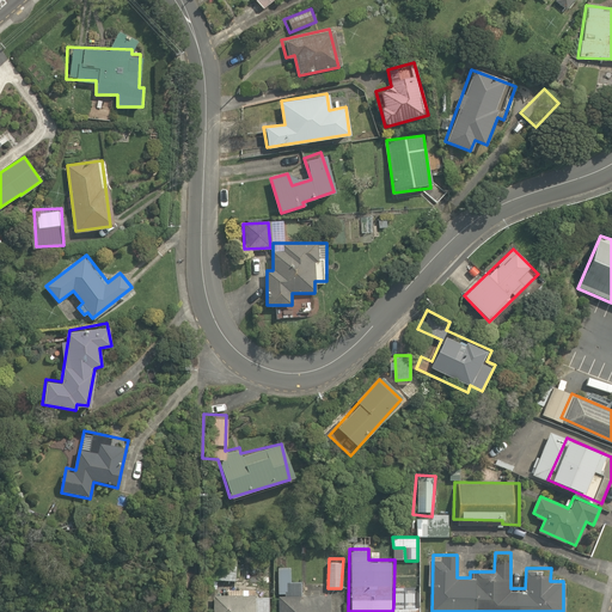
[(214,568),(213,579),(236,581),(236,569),(214,568)]
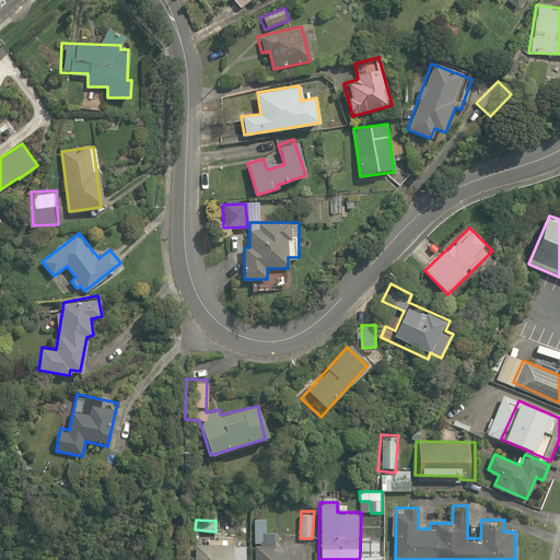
[(303,559),(304,544),(256,544),(255,559),(303,559)]
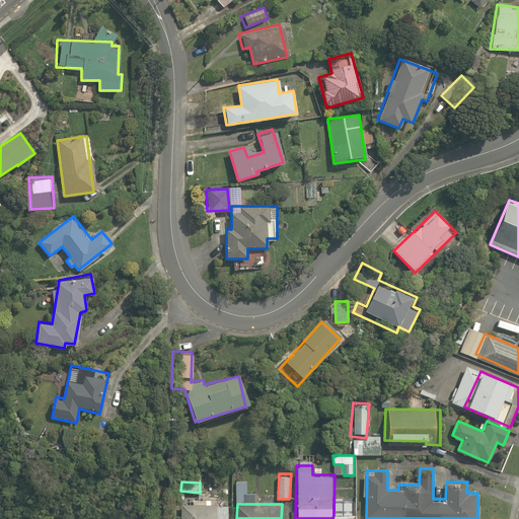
[(227,518),(228,505),(180,505),(180,518),(227,518)]
